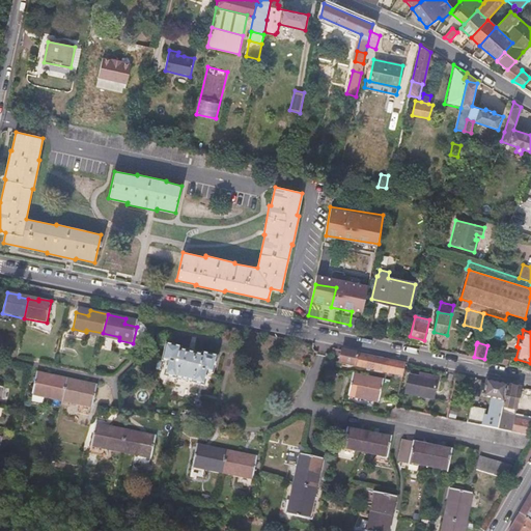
[(177,352),(178,350),(167,346),(163,360),(168,362),(165,375),(202,384),(205,371),(212,371),(215,358),(203,355),(202,358),(177,352)]
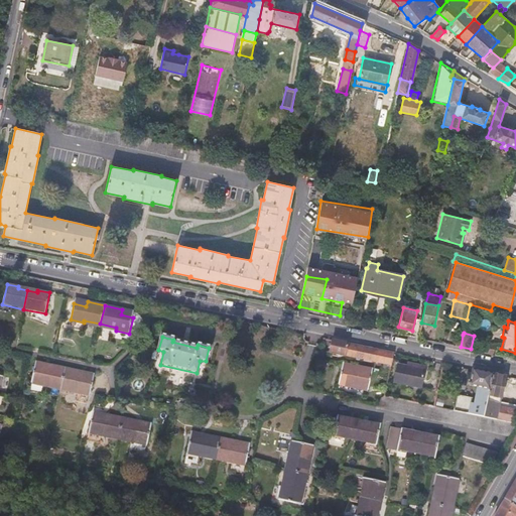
[(357,346),(333,341),(330,353),(355,358),(357,346)]
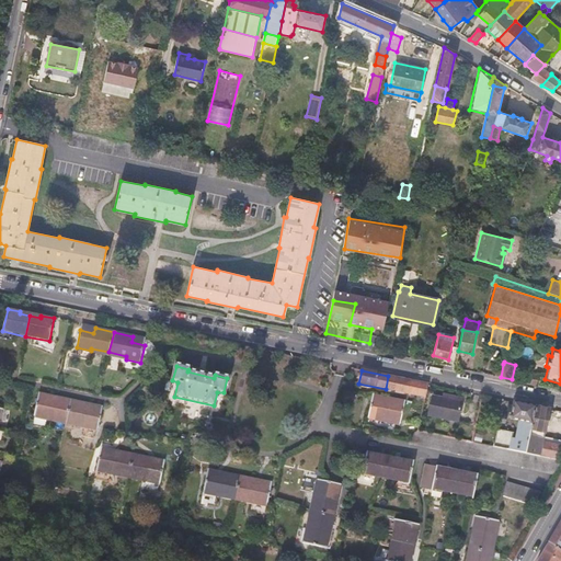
[(531,375),(529,384),(539,386),(541,377),(531,375)]
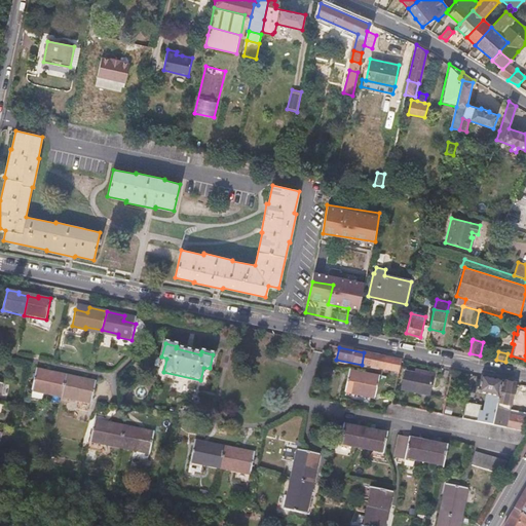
[(374,354),(364,352),(362,365),(380,369),(382,363),(373,361),(374,354)]
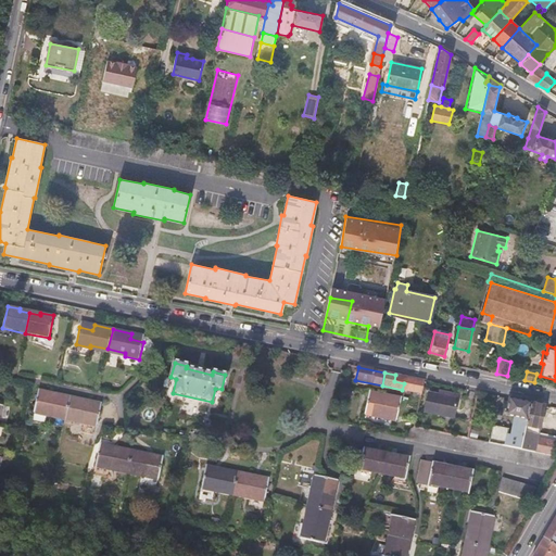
[(404,383),(402,390),(421,394),(425,381),(395,375),(394,381),(404,383)]
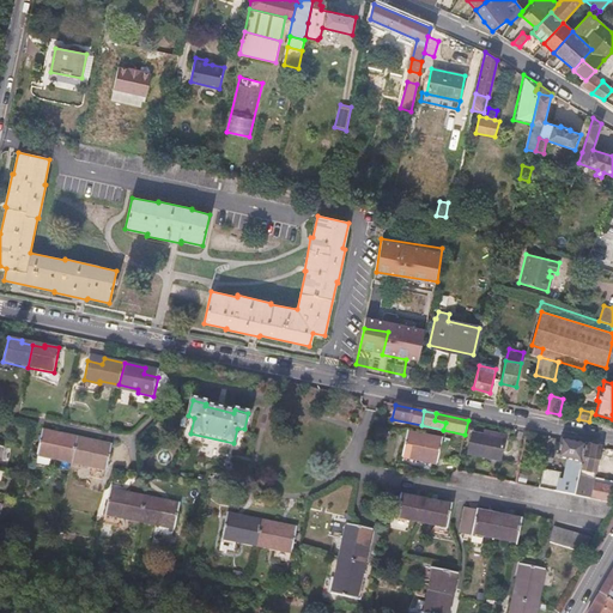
[(72,460),(77,437),(56,432),(55,438),(41,435),(36,454),(52,457),(53,455),(72,460)]
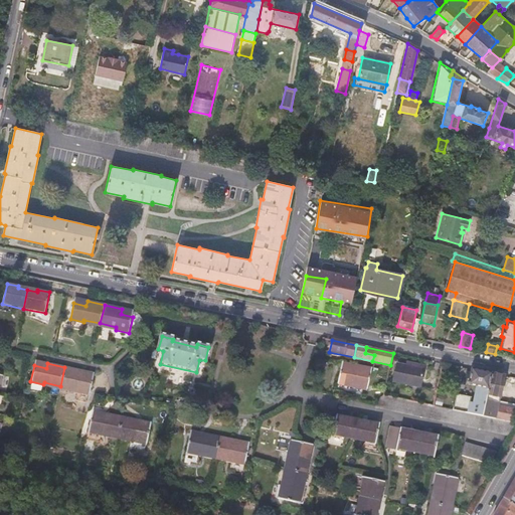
[(406,365),(397,363),(393,382),(419,387),(423,369),(406,365)]
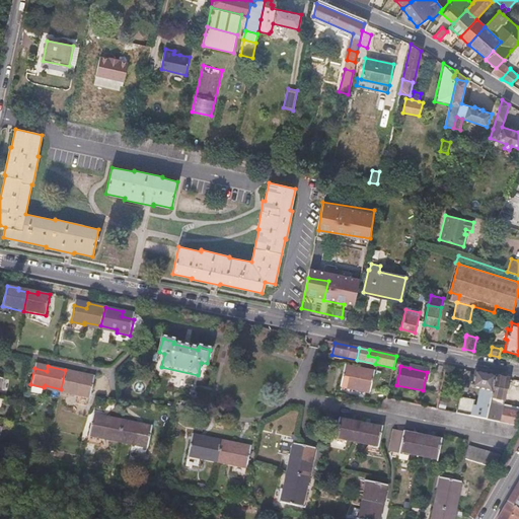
[(371,391),(374,372),(357,368),(356,373),(344,371),(341,387),(354,390),(354,387),(371,391)]
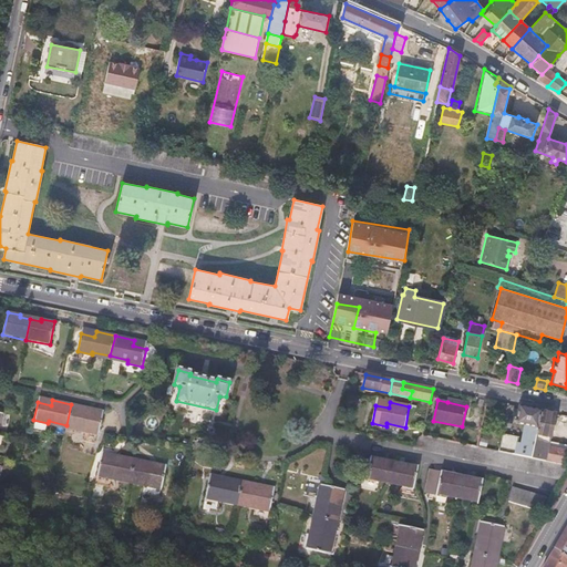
[(90,409),(71,404),(66,425),(84,429),(83,432),(99,435),(102,418),(89,414),(90,409)]
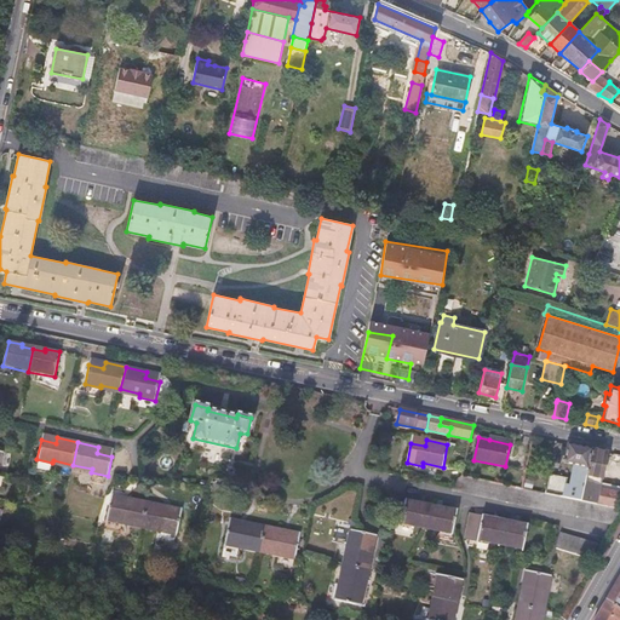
[(549,476),(545,494),(581,501),(592,451),(568,446),(564,464),(574,466),(570,487),(566,486),(567,480),(549,476)]
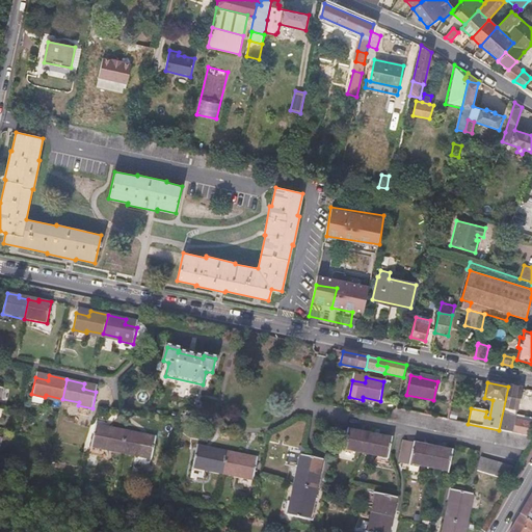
[(521,389),(508,387),(499,430),(531,436),(531,418),(522,417),(523,410),(516,409),(521,389)]
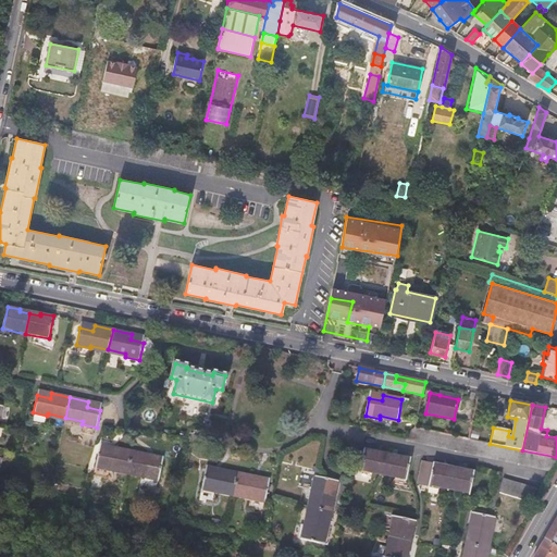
[(549,470),(556,458),(556,457),(522,450),(490,444),(468,440),(415,429),(413,429),(407,438),(549,470)]
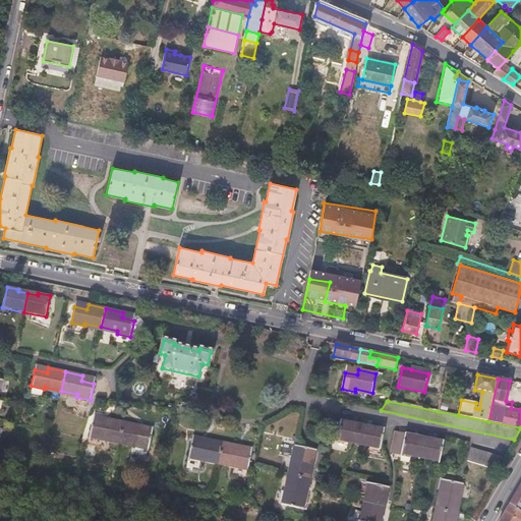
[(119,441),(124,422),(107,418),(106,423),(93,420),(90,437),(103,440),(103,438),(119,441)]
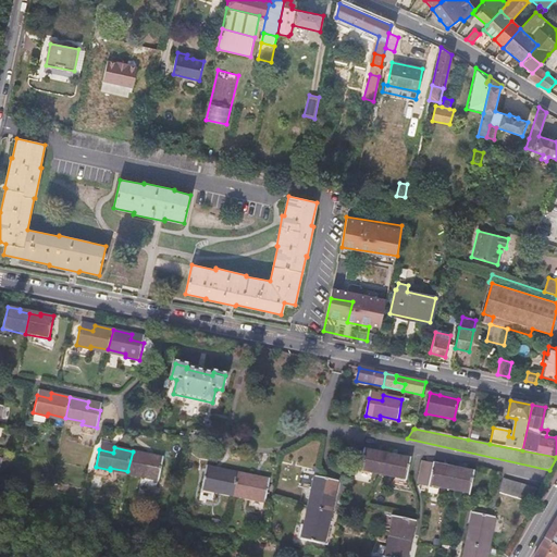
[(378,452),(364,448),(359,471),(383,475),(387,456),(376,454),(378,452)]
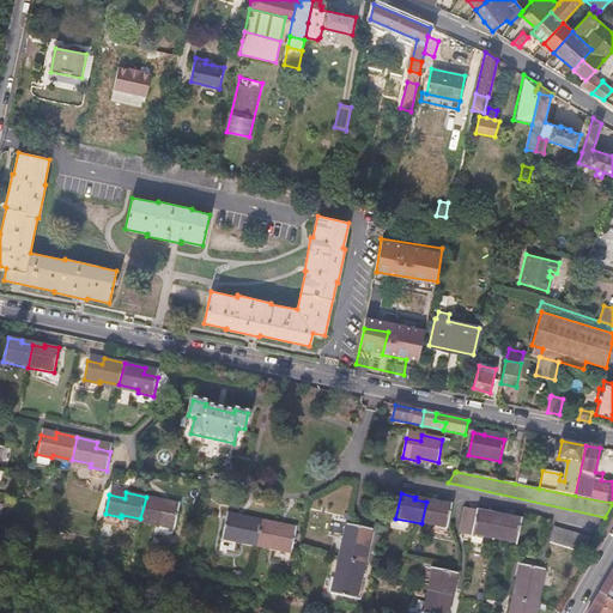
[(167,502),(146,497),(140,519),(161,523),(159,526),(175,529),(180,510),(165,507),(167,502)]
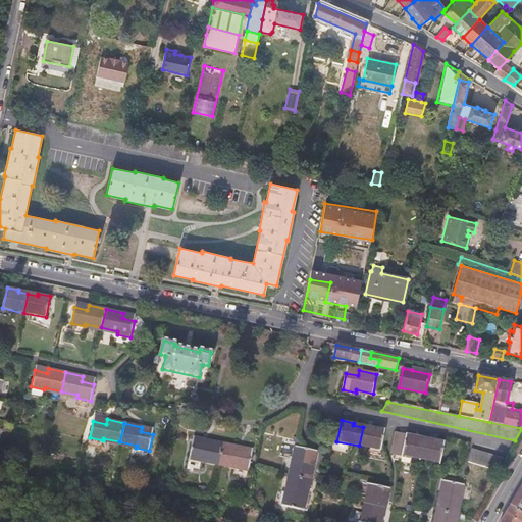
[(381,451),(385,429),(373,427),(372,429),(363,427),(359,446),(381,451)]
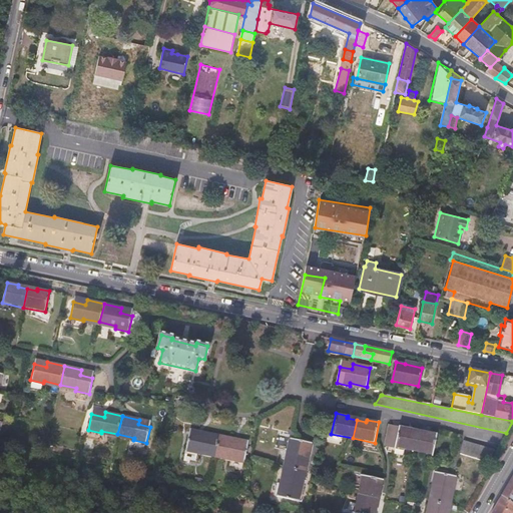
[(386,445),(394,447),(398,428),(390,426),(386,445)]
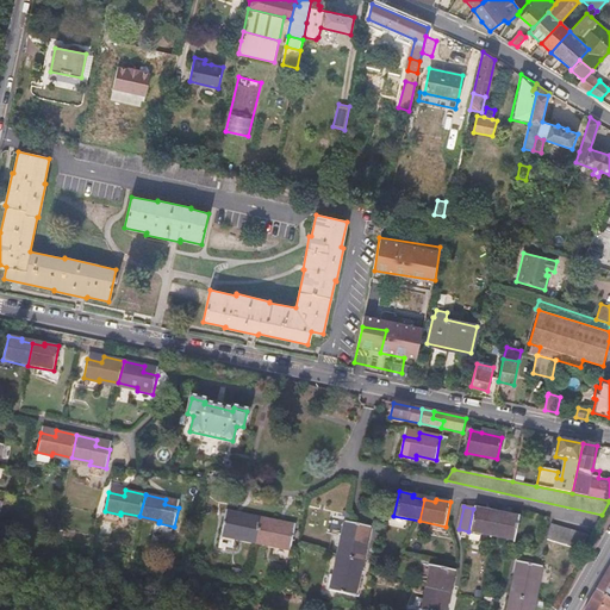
[(491,537),(496,515),(485,512),(486,509),(474,506),(473,509),(468,531),(491,537)]
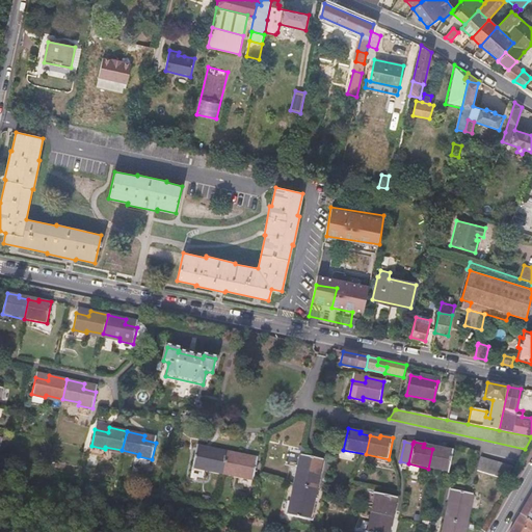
[(223,471),(228,452),(210,448),(209,453),(195,450),(192,467),(206,470),(207,467),(223,471)]
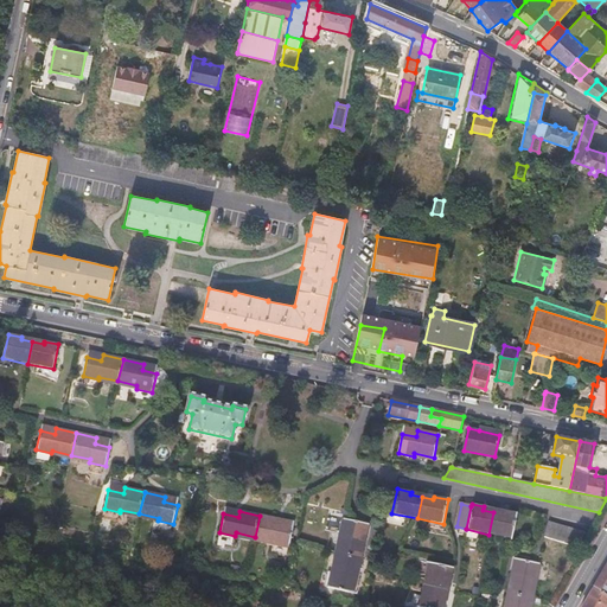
[(504,513),(493,512),(489,535),(512,540),(517,513),(505,511),(504,513)]
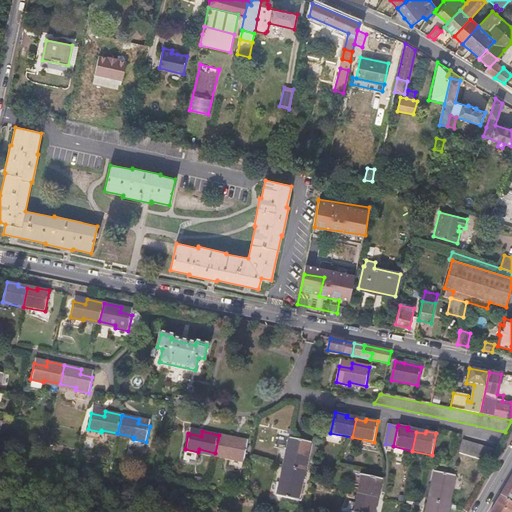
[(236,438),(219,435),(215,453),(231,457),(230,459),(243,462),(247,446),(235,443),(236,438)]
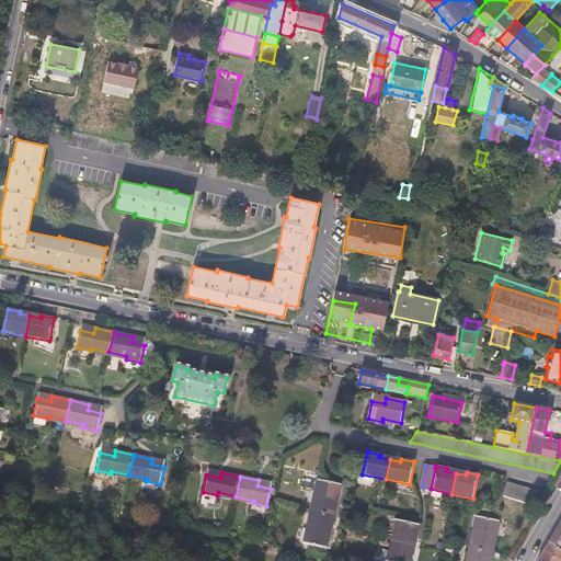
[(312,512),(333,517),(338,499),(332,496),(335,483),(318,480),(315,494),(317,494),(312,512)]
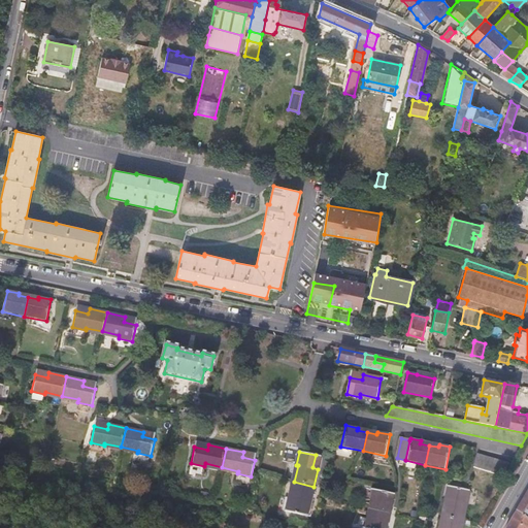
[(502,475),(509,463),(477,454),(473,467),(502,475)]
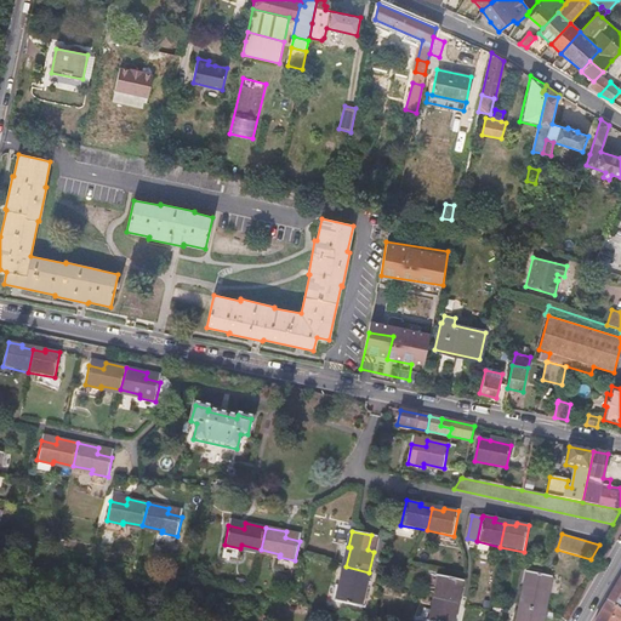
[(364,593),(369,573),(346,567),(342,587),(339,586),(335,602),(354,607),(358,592),(364,593)]
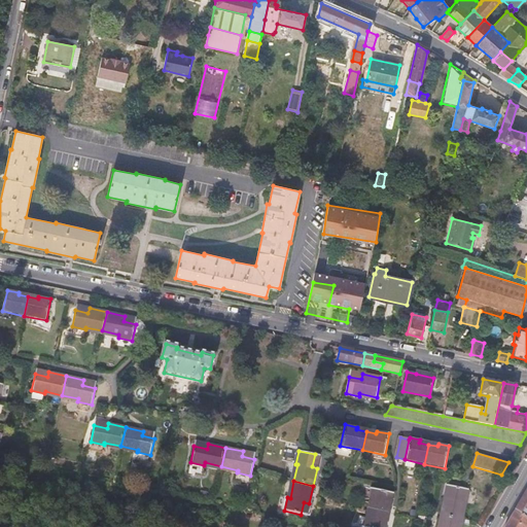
[(461,520),(464,503),(467,503),(469,490),(446,486),(440,515),(461,520)]
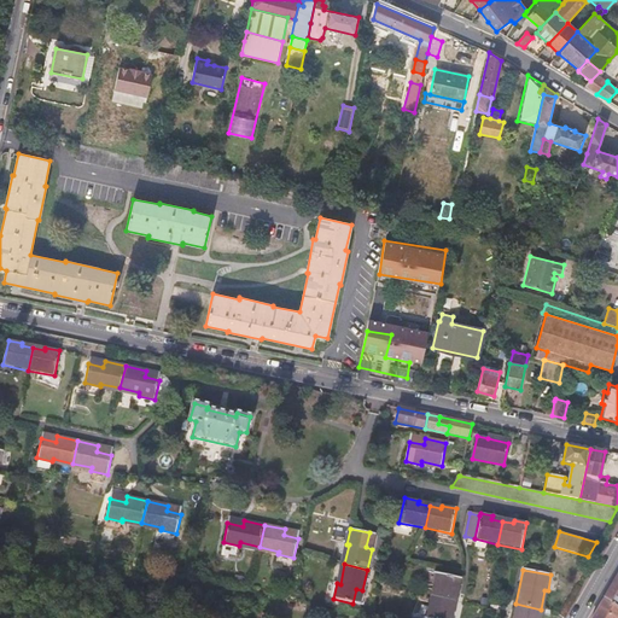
[(431,596),(454,600),(455,590),(459,590),(461,578),(436,573),(431,596)]
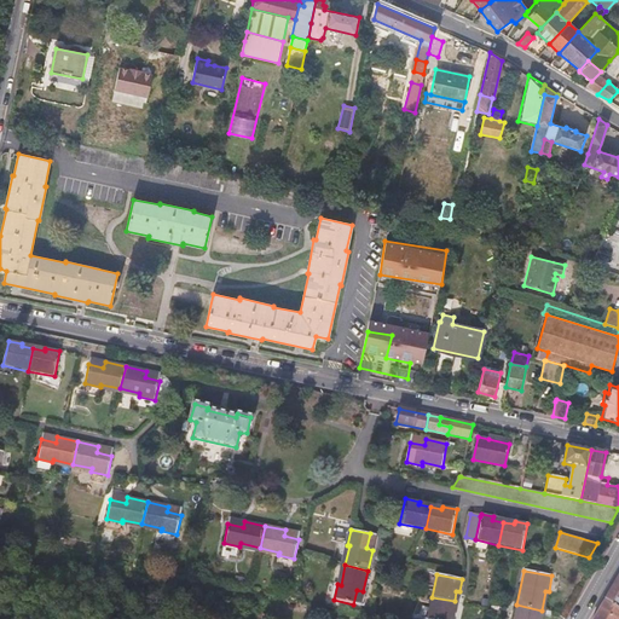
[(618,577),(606,600),(618,608),(618,577)]
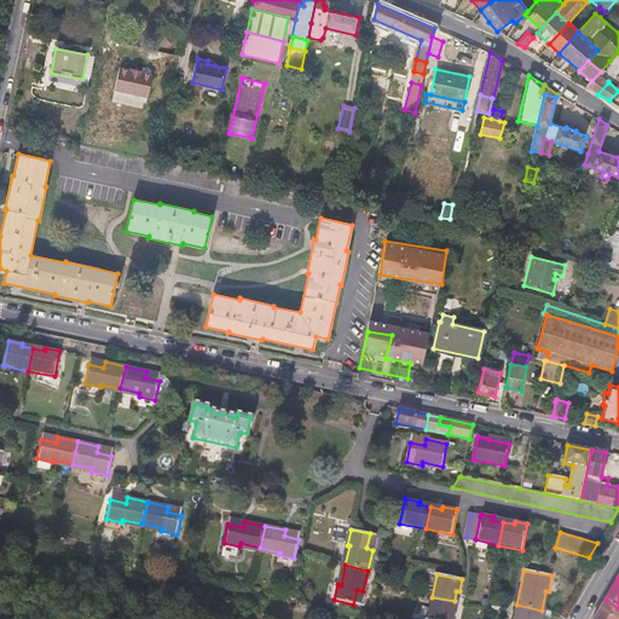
[(452,612),(455,601),(432,597),(427,618),(453,618),(456,613),(452,612)]
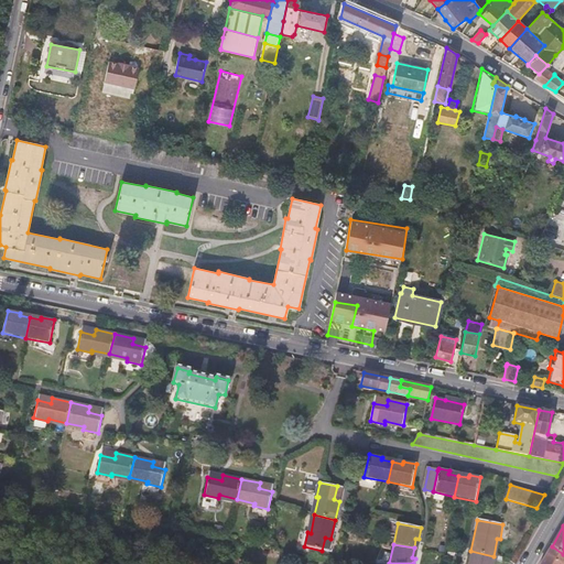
[(563,563),(563,554),(552,546),(541,563),(563,563)]
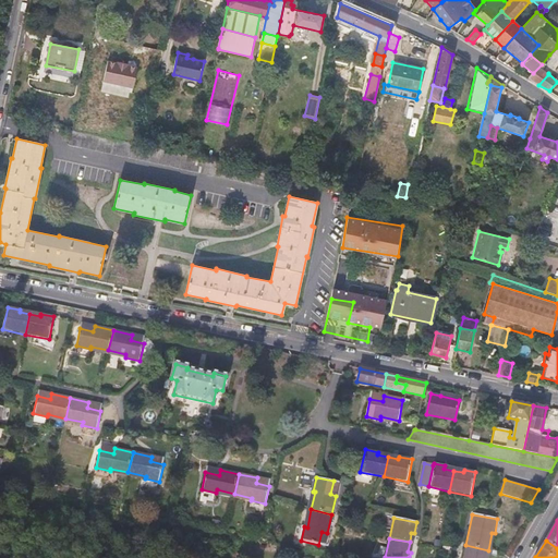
[(486,557),(488,550),(465,545),(462,557),(486,557)]
